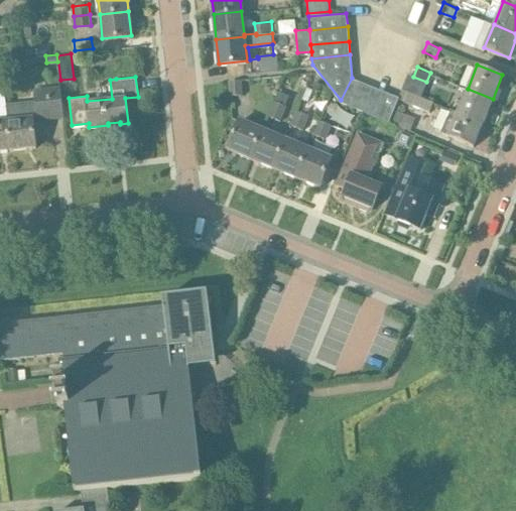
[(241,78),(229,80),(230,94),(243,93),(241,78)]
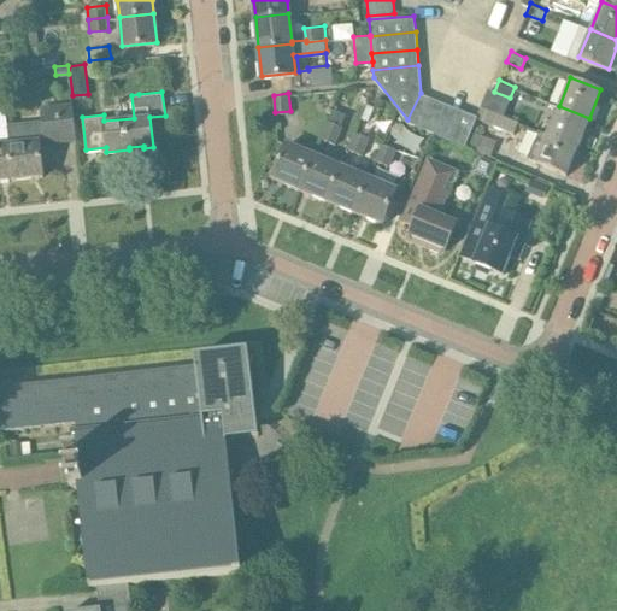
[(407,119),(422,125),(434,98),(421,93),(407,119)]
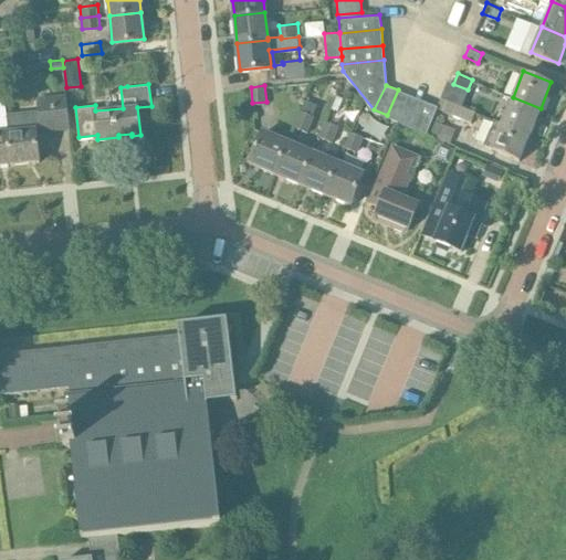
[(398,90),(387,115),(400,120),(411,95),(398,90)]
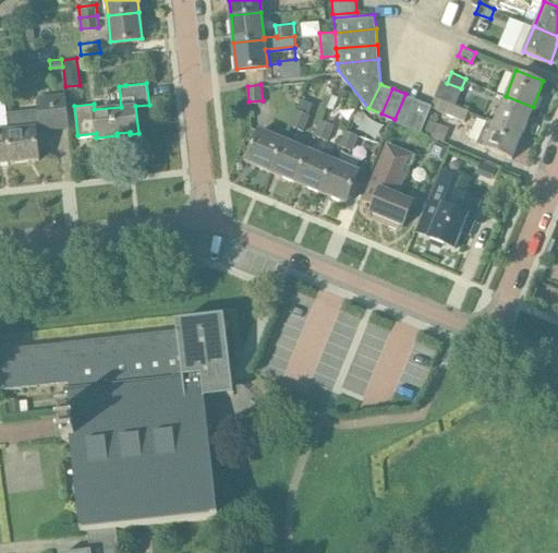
[(332,107),(338,95),(331,92),(326,105),(332,107)]
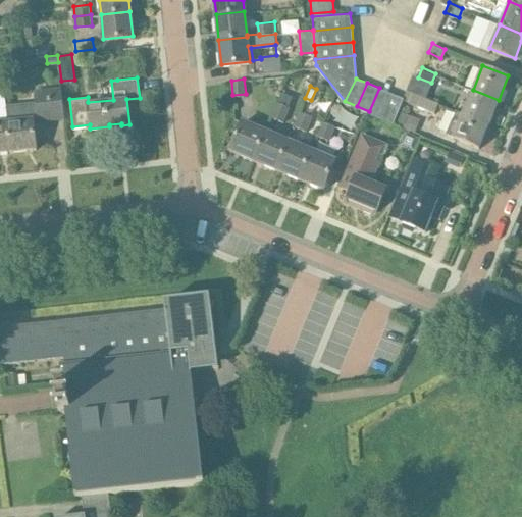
[(5,94),(4,95),(10,150),(36,147),(33,118),(36,118),(36,120),(64,117),(60,87),(33,90),(34,101),(10,103),(10,96),(5,97),(5,94)]
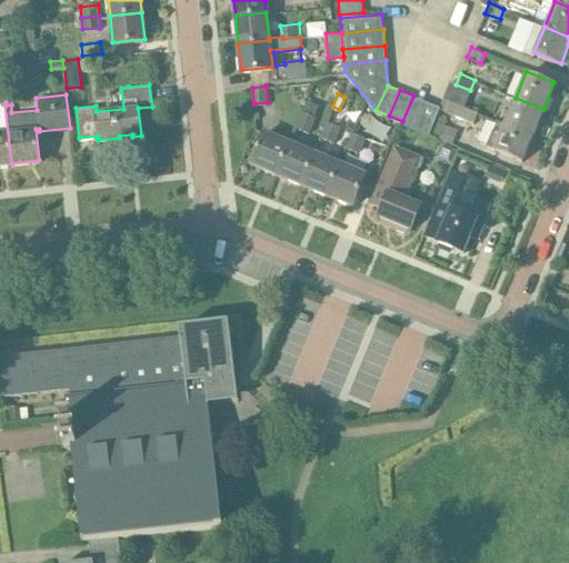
[(428,132),(439,107),(413,96),(402,121),(428,132)]
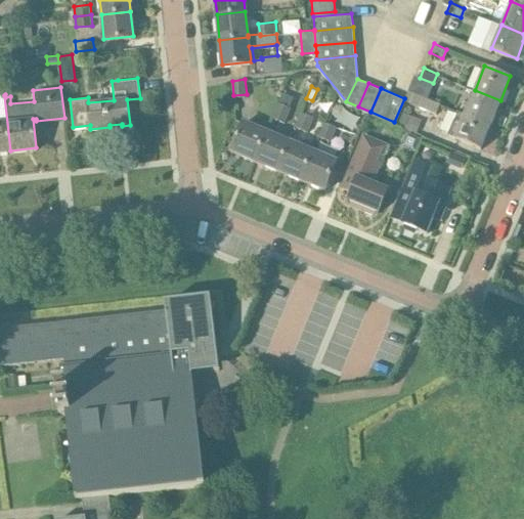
[(490,123),(500,100),(475,90),(466,112),(465,113),(490,123)]
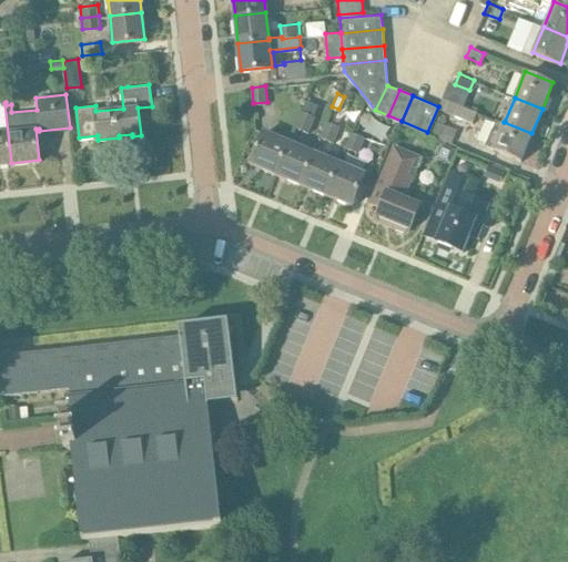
[(477,111),(448,99),(445,109),(473,121),(477,111)]
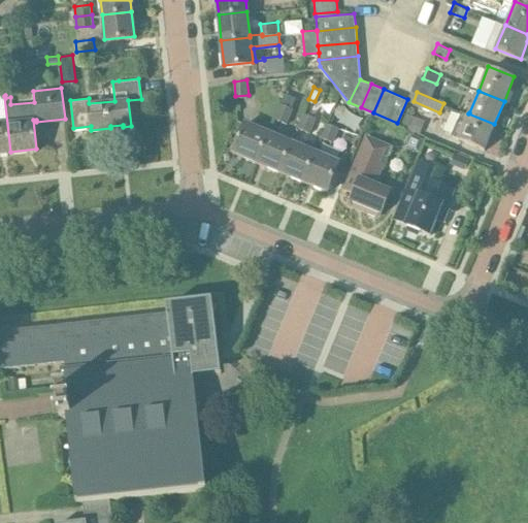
[(0,152),(10,152),(4,96),(0,96),(0,152)]
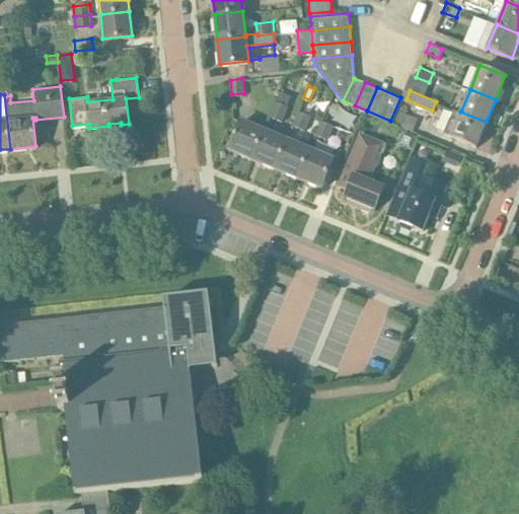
[(282,120),(288,105),(276,99),(269,115),(282,120)]
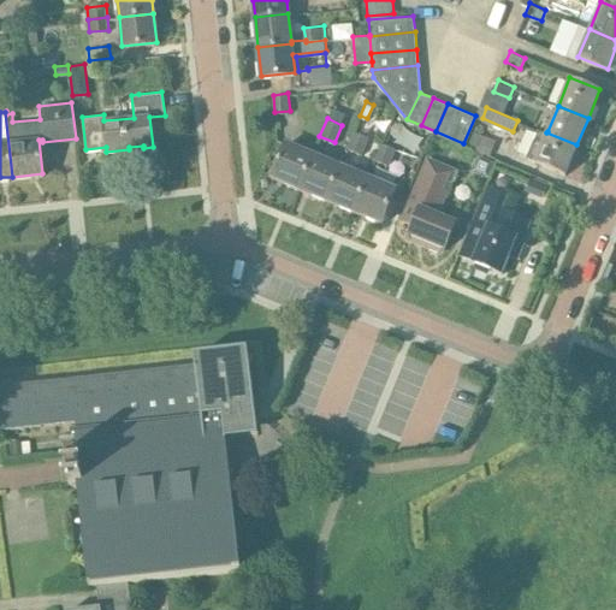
[(566,172),(576,144),(546,132),(548,131),(538,128),(526,157),(566,172)]
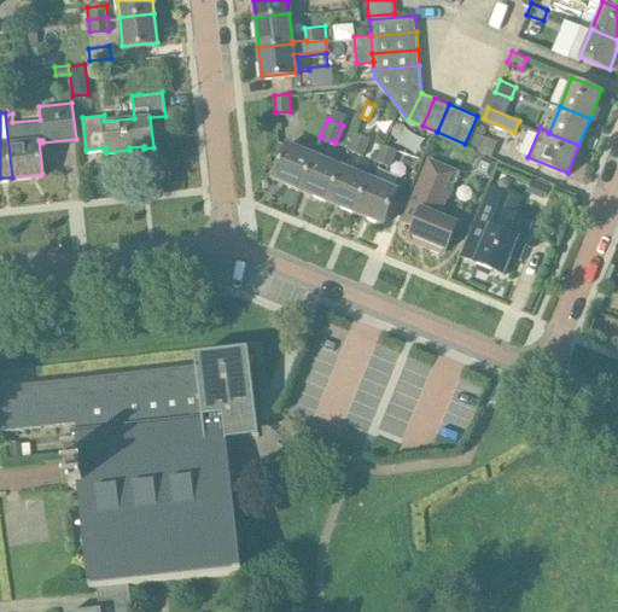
[(355,130),(349,147),(363,153),(369,137),(355,130)]
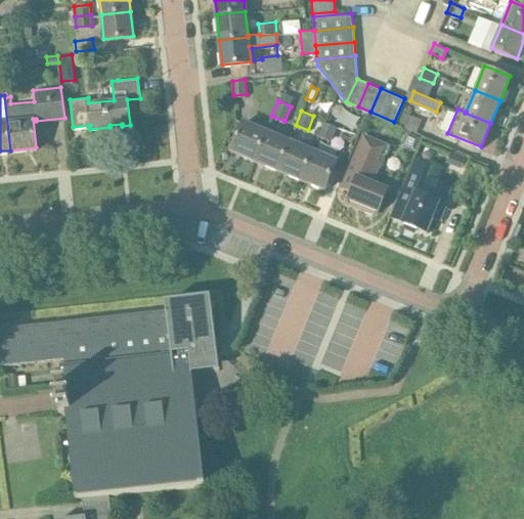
[(324,120),(318,134),(331,140),(337,125),(324,120)]
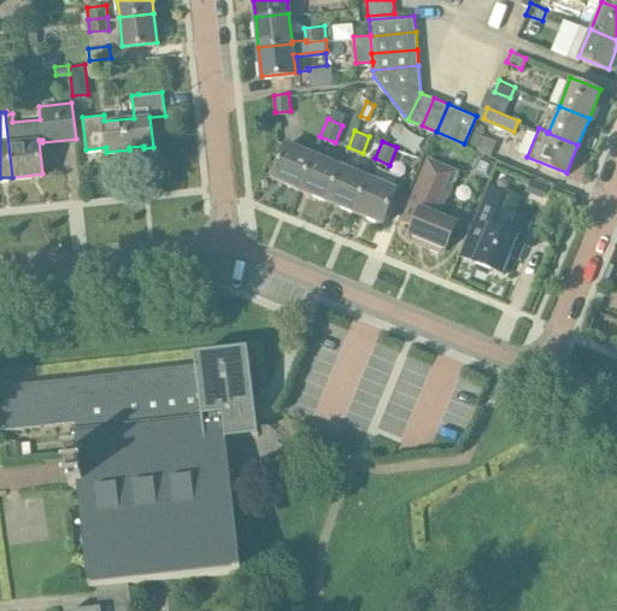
[(272,176),(300,188),(315,154),(286,142),(272,176)]
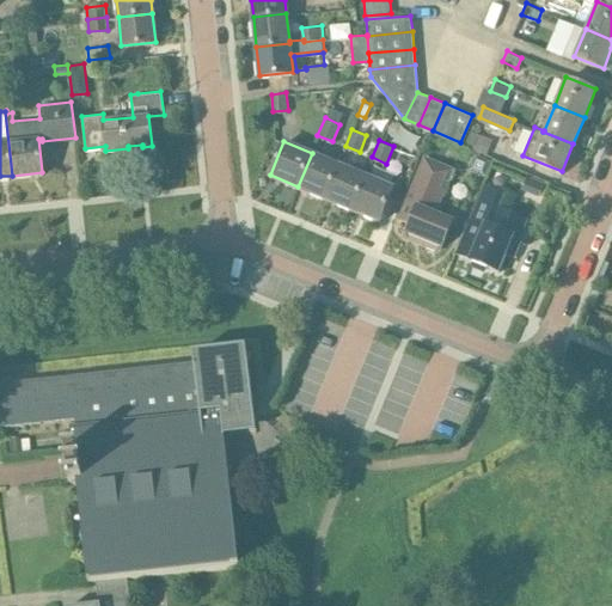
[(476,152),(469,167),(484,173),(491,159),(476,152)]
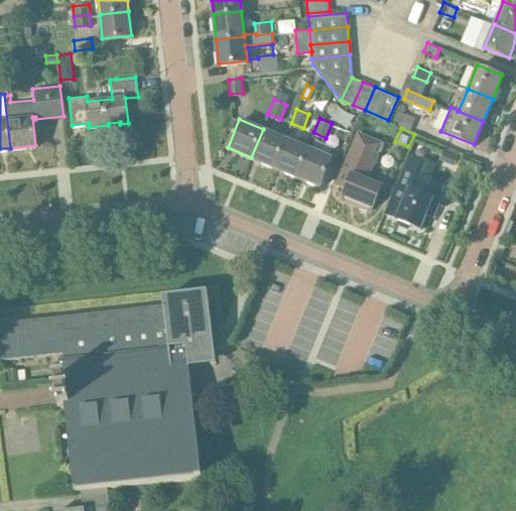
[(263,129),(251,157),(274,166),(285,138),(263,129)]
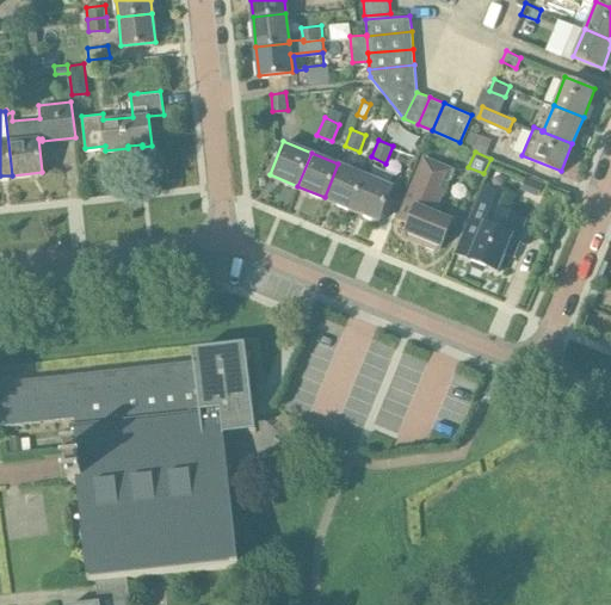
[(425,154),(408,193),(399,216),(411,221),(406,230),(440,245),(452,218),(436,211),(454,166),(425,154)]
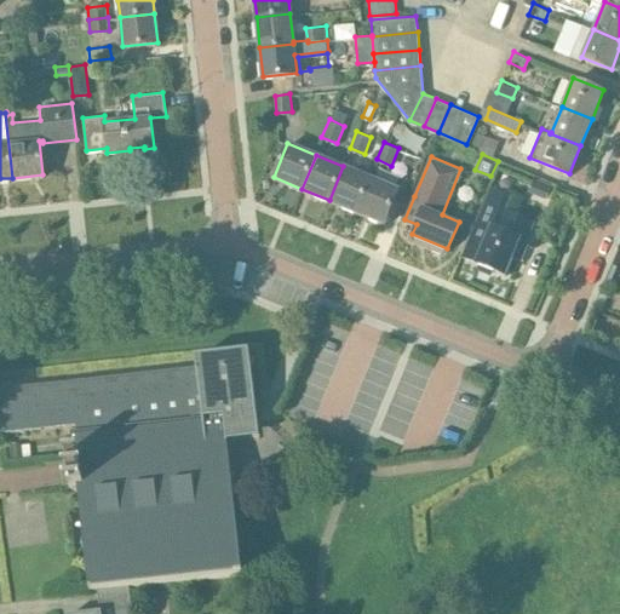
[(329,200),(357,211),(371,177),(343,166),(329,200)]
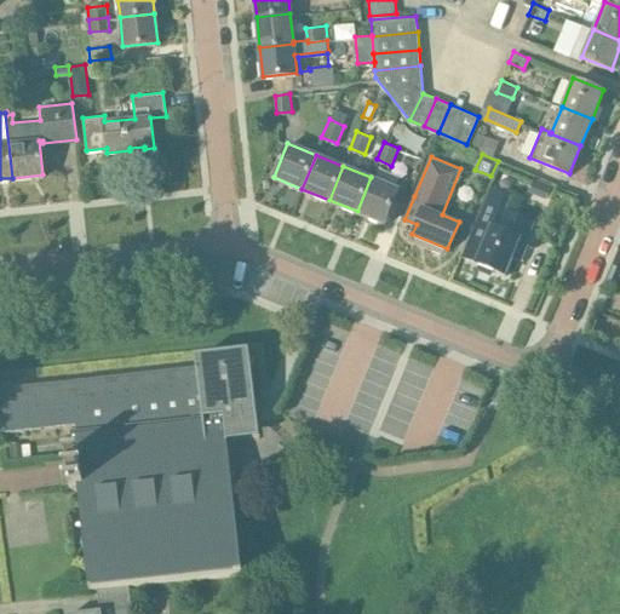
[(399,189),(371,177),(357,211),(385,223),(399,189)]
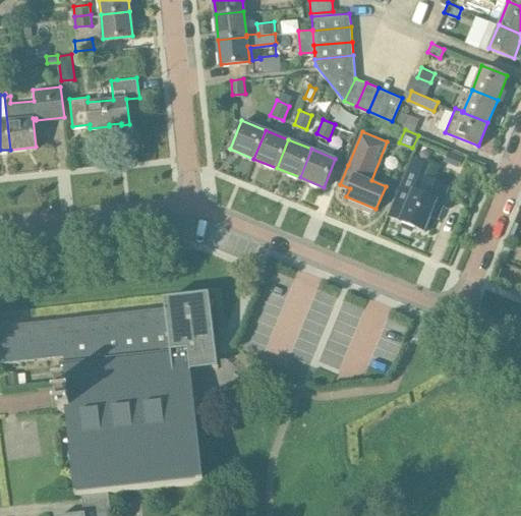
[(413,155),(397,195),(389,215),(424,229),(430,214),(436,216),(448,185),(424,176),(430,162),(413,155)]
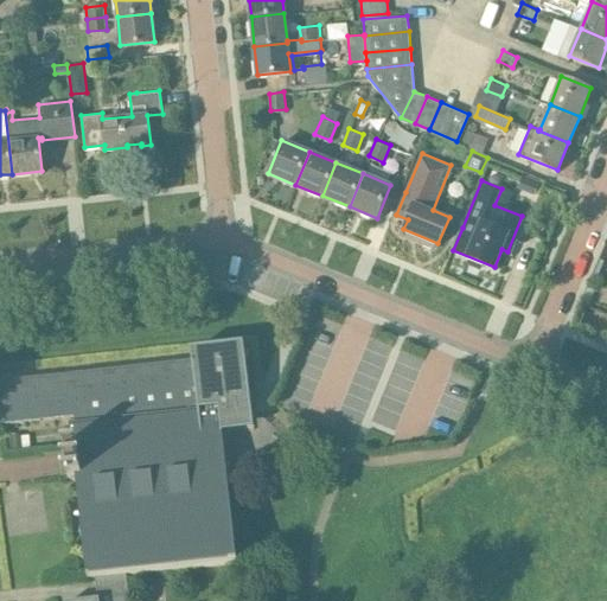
[(588,285),(583,295),(590,299),(594,287),(588,285)]
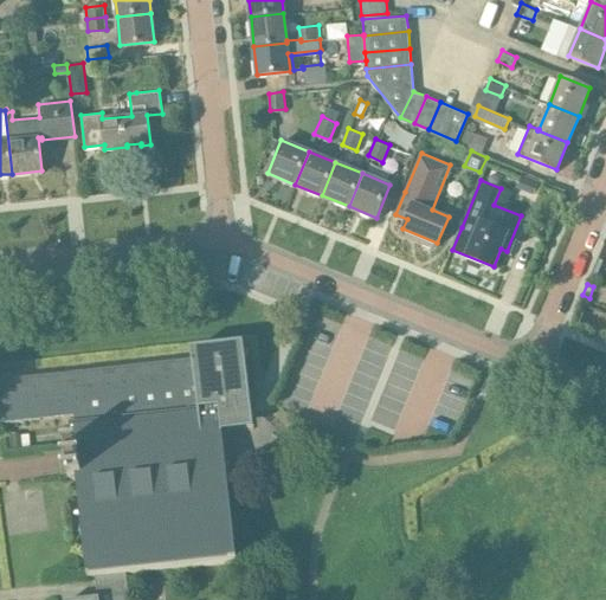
[(70,427),(220,410),(245,407),(238,353),(0,379),(0,412),(1,421),(75,413),(76,420),(70,421),(70,427)]
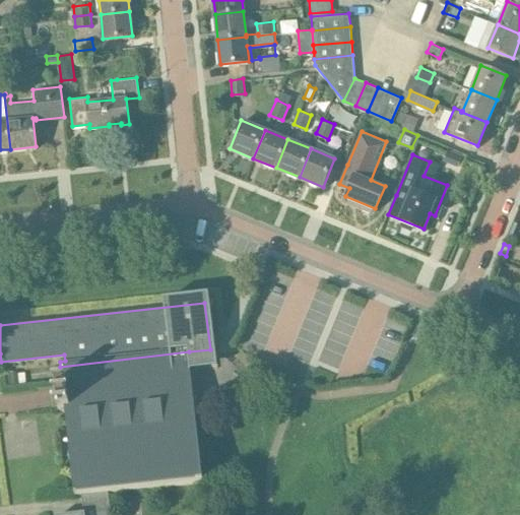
[(189,351),(60,367),(62,381),(55,382),(58,406),(65,405),(75,494),(82,493),(109,490),(202,479),(189,351)]
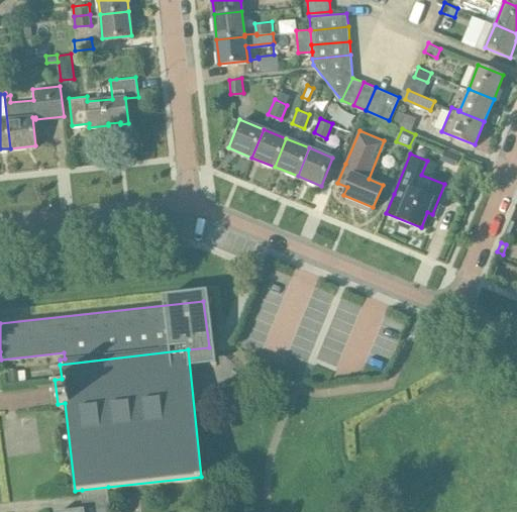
[(7,371),(4,372),(5,381),(8,381),(8,382),(19,381),(19,380),(18,369),(18,368),(17,367),(7,369),(7,371)]
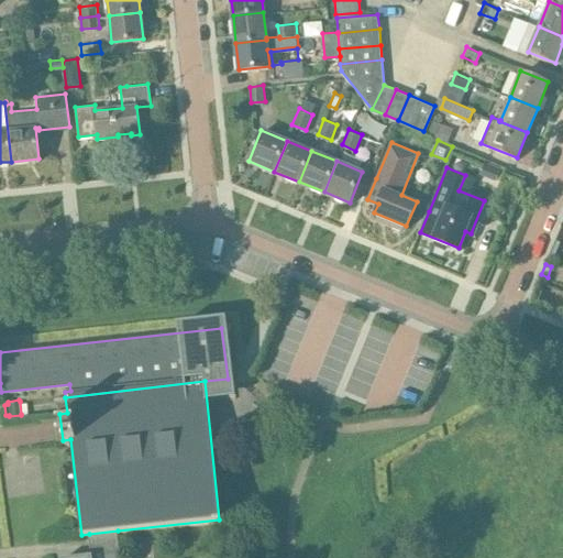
[(120,557),(118,531),(89,534),(91,555),(59,557),(120,557)]
